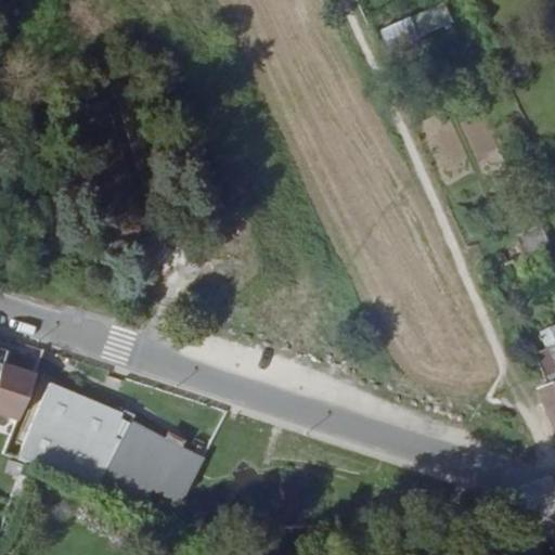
[(378,53),(452,27),(443,0),(369,27),(378,53)]
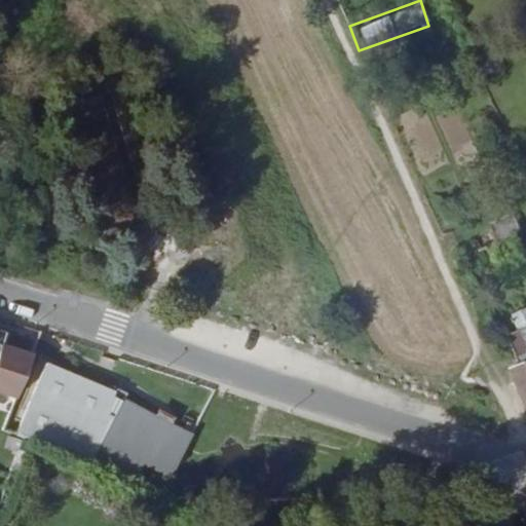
[(510,213),(492,220),(500,237),(518,230),(510,213)]
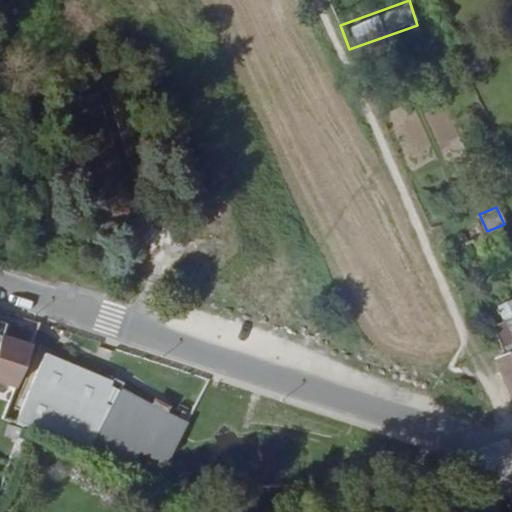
[(498,317),(511,312),(511,296),(493,303),(498,317)]
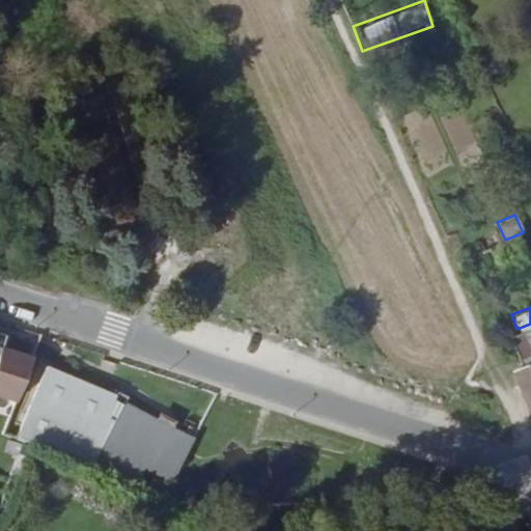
[(530,333),(529,328),(509,337),(518,357),(530,351),(530,333)]
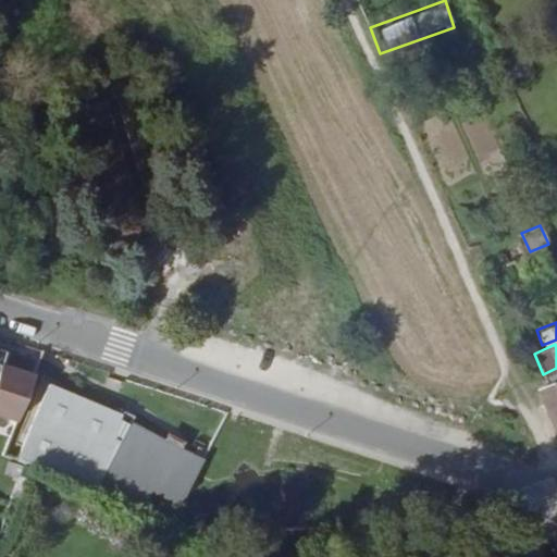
[(0,423),(19,429),(35,378),(1,367),(7,354),(0,351),(0,423)]
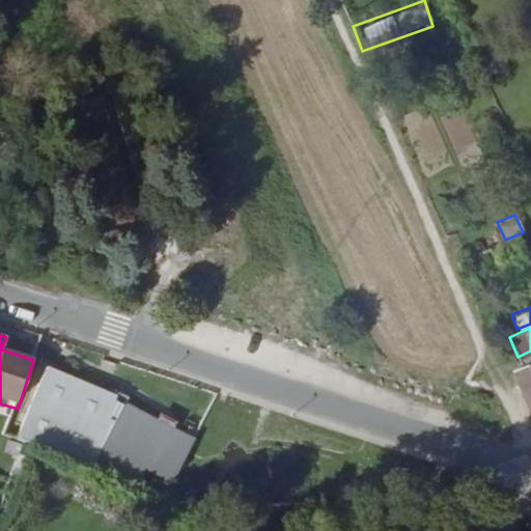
[(133,491),(142,472),(111,456),(119,440),(126,425),(133,411),(149,418),(151,415),(124,401),(121,399),(120,402),(113,398),(115,395),(114,394),(44,365),(11,438),(133,491)]
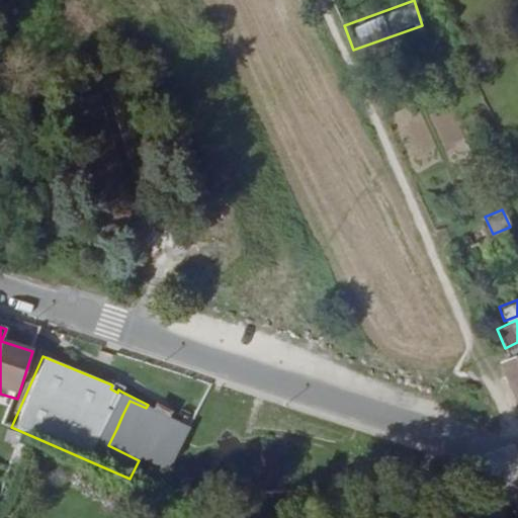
[(112,381),(111,384),(112,385),(110,389),(117,393),(118,390),(121,392),(123,387),(112,381)]
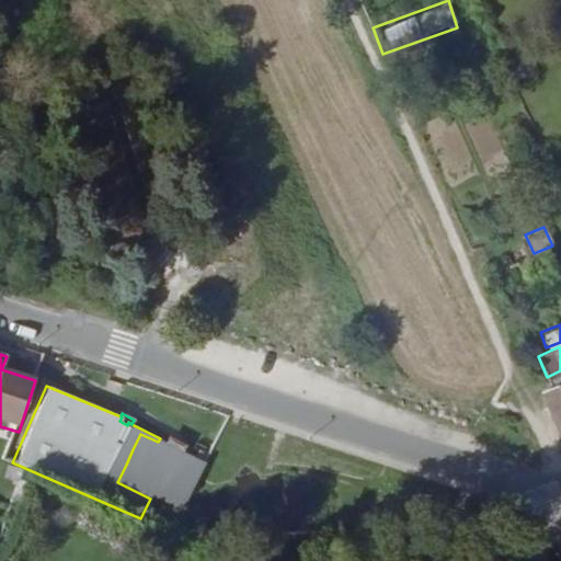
[(197,480),(201,474),(206,464),(181,451),(184,445),(162,435),(160,438),(158,442),(140,434),(133,449),(197,480)]
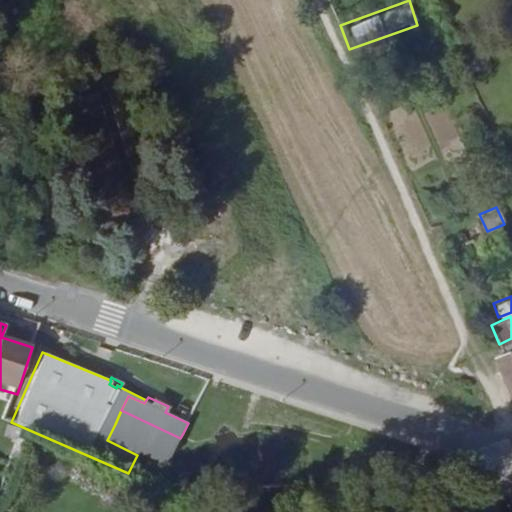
[(115,424),(174,452),(180,438),(121,410),(115,424)]
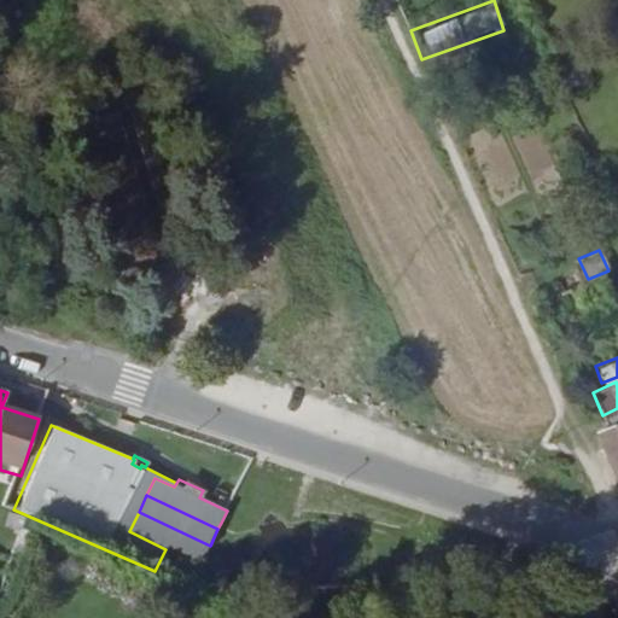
[(165,549),(175,554),(200,566),(210,546),(139,512),(129,531),(165,549)]
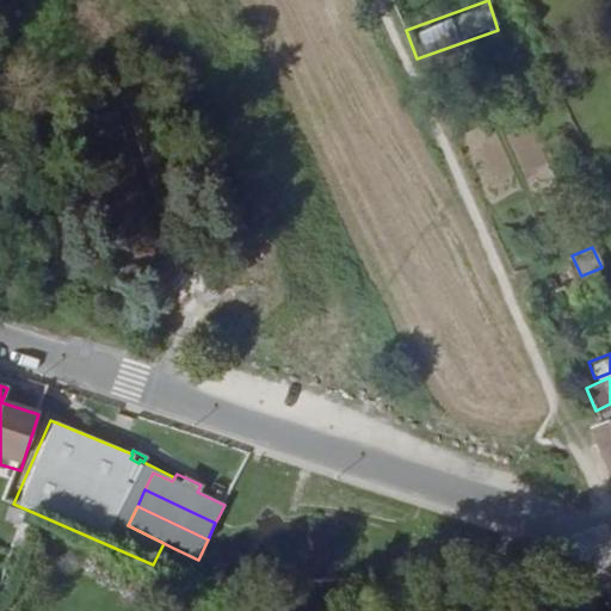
All buildings are outlined.
